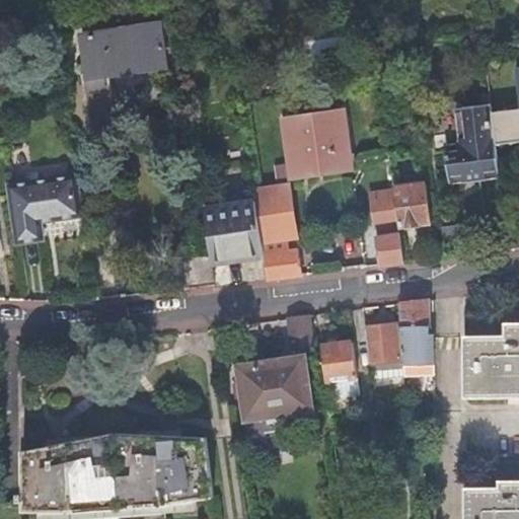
[(94,33),(83,35),(87,75),(83,75),(91,137),(117,133),(108,73),(164,63),(162,49),(164,49),(160,24),(125,28),(123,21),(93,25),(94,33)]
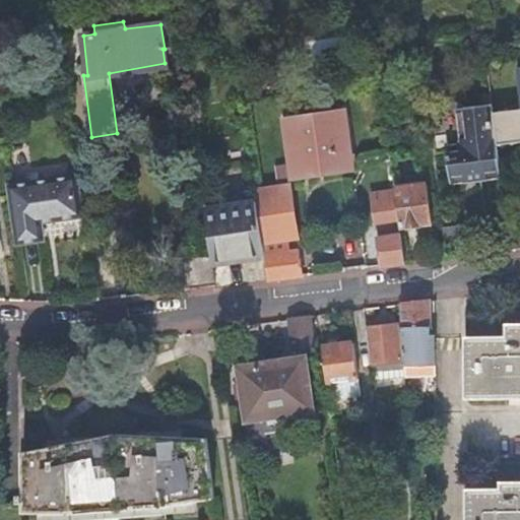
[(369,70),(376,69),(374,56),(367,58),(369,70)]
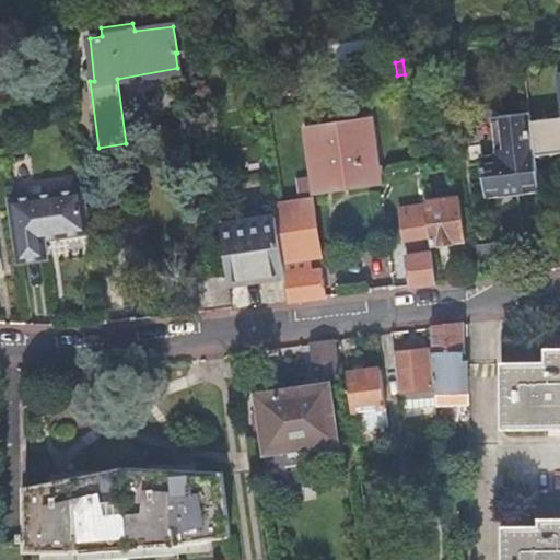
[(559,117),(529,121),(534,156),(559,153),(559,74),(556,76),(559,106),(559,117)]
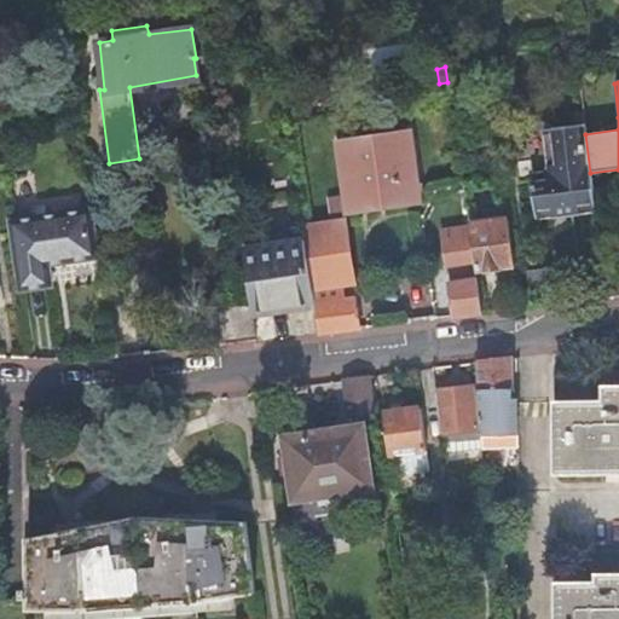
[(571,214),(595,210),(590,173),(585,134),(584,122),(545,127),(551,173),(530,175),(536,215),(570,209),(571,214)]
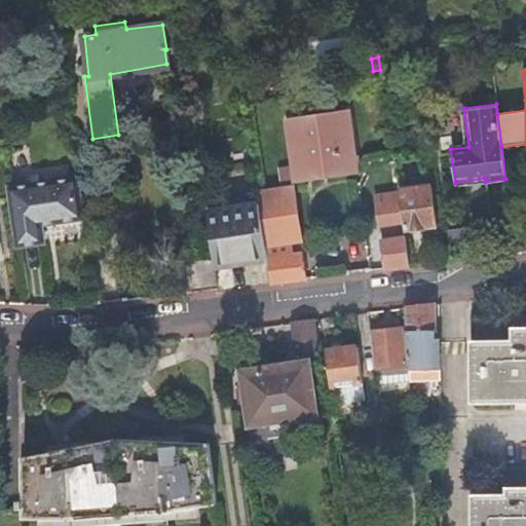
[(293,144),(294,146),(299,178),(306,177),(353,170),(345,114),(290,121),(293,144)]
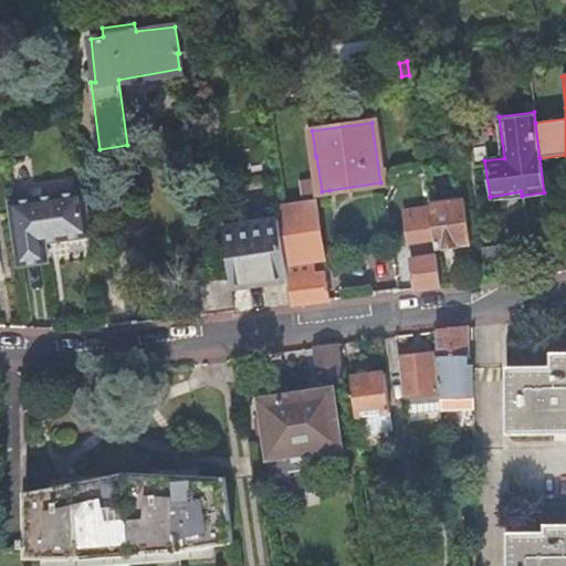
[(315,155),(308,156),(313,179),(302,180),(305,203),(314,202),(313,198),(380,188),(380,182),(329,190),(322,191),(316,157),(315,155)]
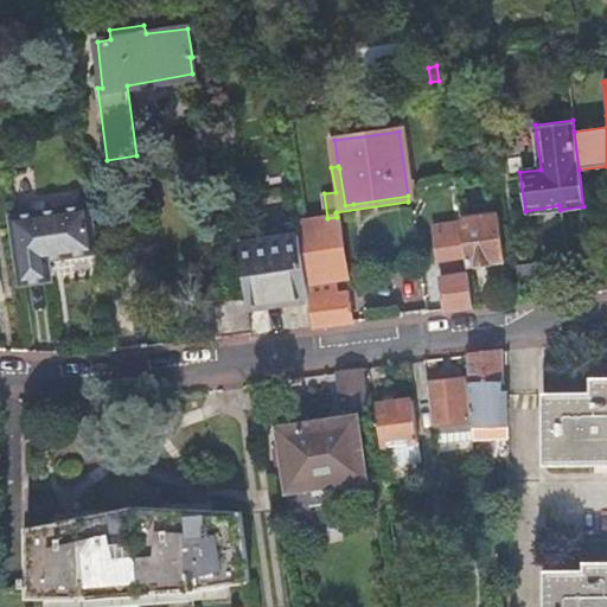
[(5,217),(17,286),(51,281),(48,260),(100,253),(93,203),(5,217)]
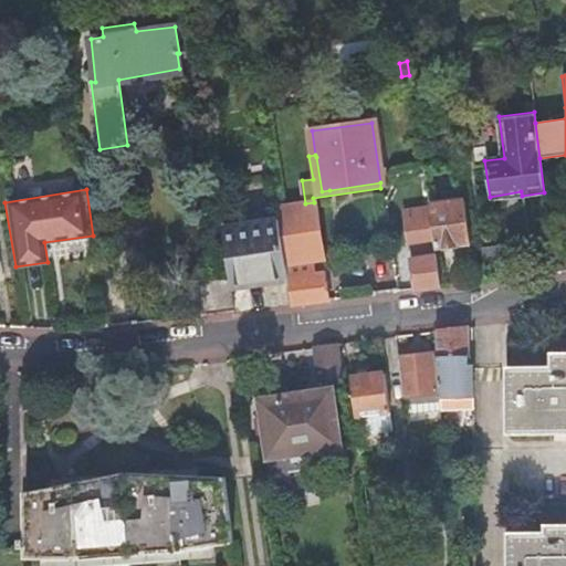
[(430,210),(436,248),(470,243),(464,199),(429,205),(430,210)]
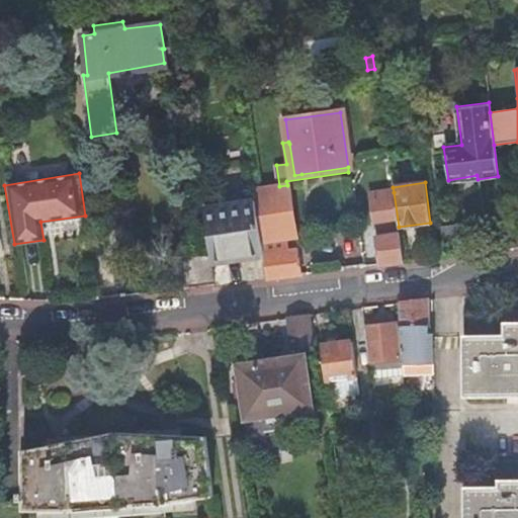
[(279,186),(253,190),(255,201),(259,224),(261,241),(294,236),(287,185),(279,186)]
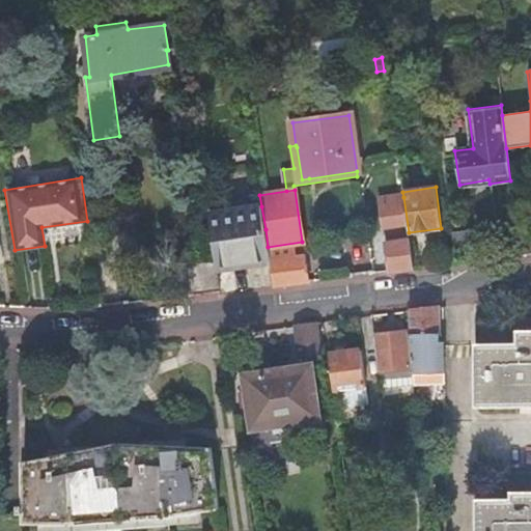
[(414,268),(409,232),(403,197),(384,200),(388,230),(386,230),(391,271),(414,268)]
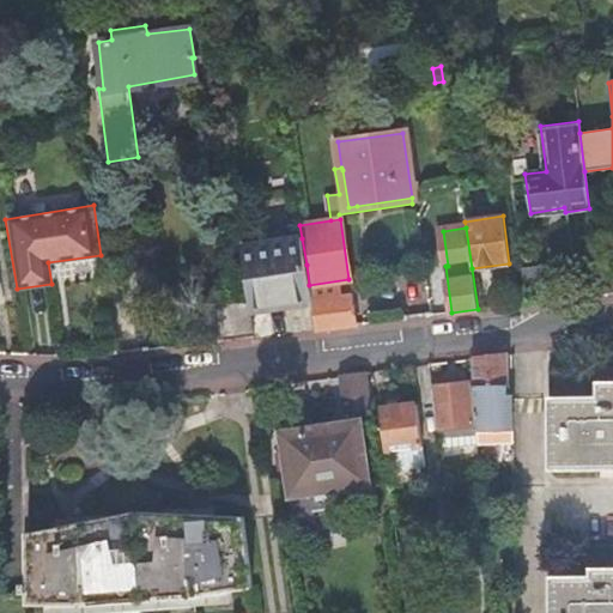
[(249,297),(252,313),(313,303),(310,287),(309,285),(307,265),(302,238),(242,247),(249,297)]
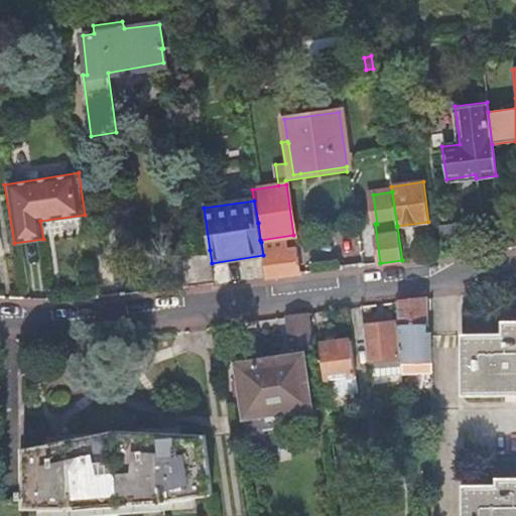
[(515,228),(503,231),(505,247),(515,246),(515,228)]
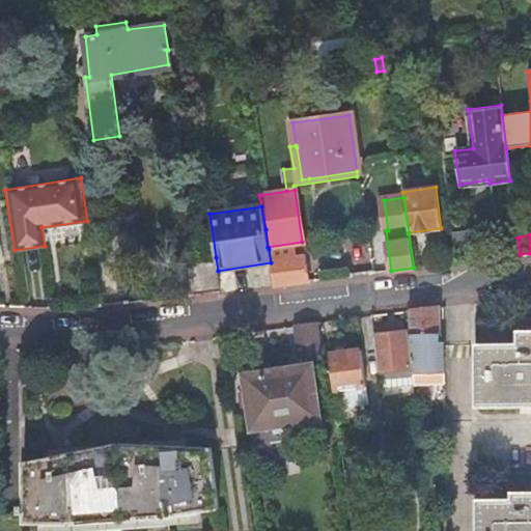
[(269,249),(271,262),(274,285),(307,281),(304,256),(297,257),(295,245),(269,249)]
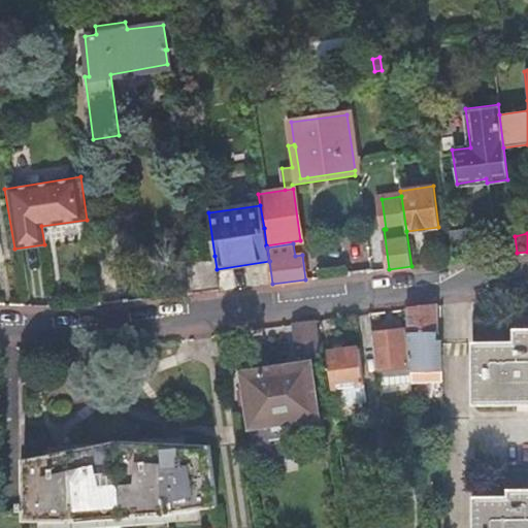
[(220,290),(217,269),(215,256),(185,261),(188,294),(220,290)]
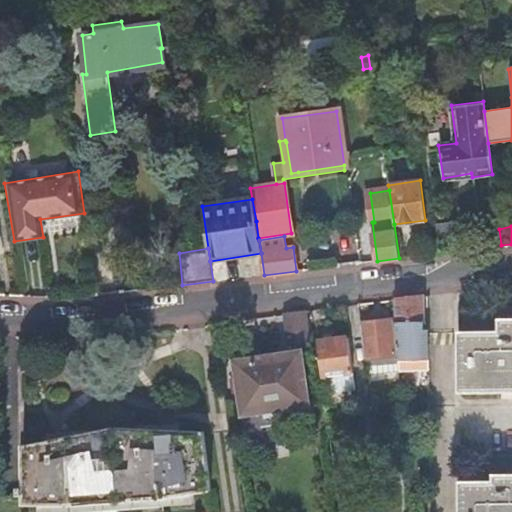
[(395,300),(398,354),(399,360),(399,370),(420,370),(420,359),(430,359),(430,329),(424,329),(424,296),(395,300)]
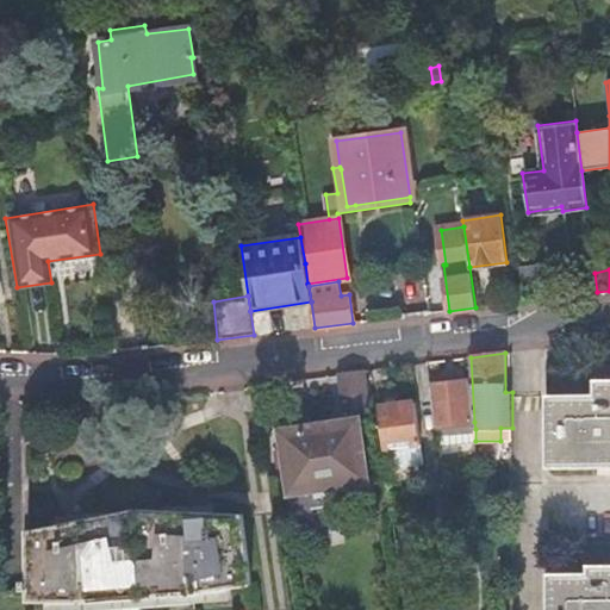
[(369,408),(365,371),(340,374),(346,410),(369,408)]
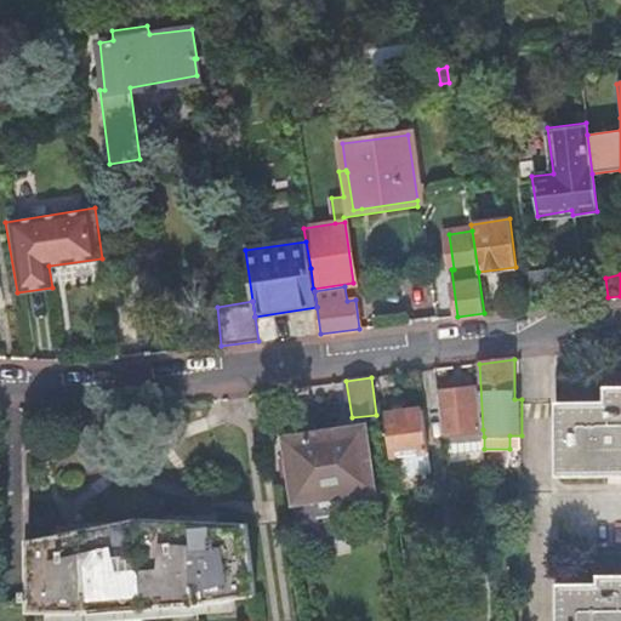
[(438,389),(446,454),(484,449),(484,437),(483,429),(479,429),(477,386),(438,389)]
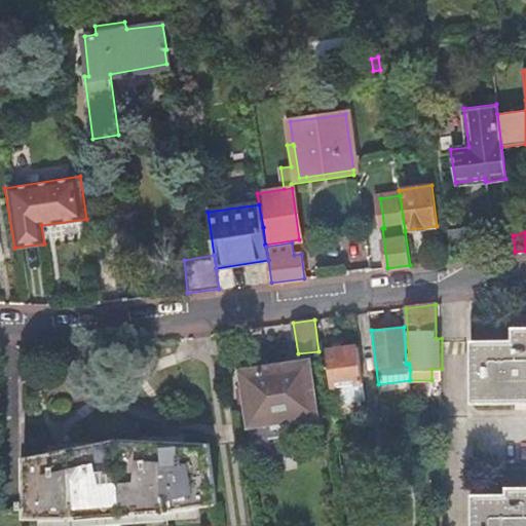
[(515,338),(473,340),(473,401),(525,400),(525,328),(515,328),(515,338)]
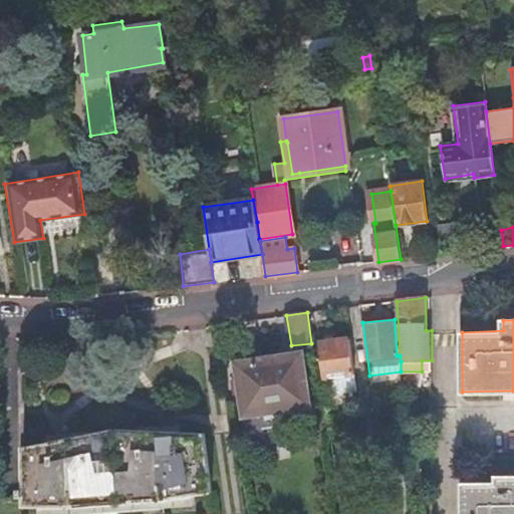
[(348,388),(356,387),(350,338),(321,342),(325,377),(346,375),(348,388)]
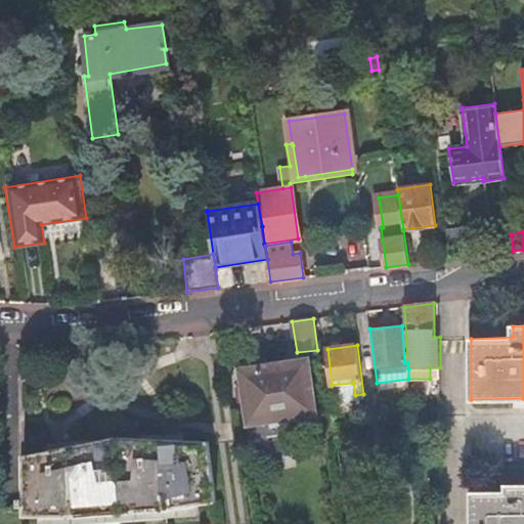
[(309,363),(245,372),(249,406),(247,406),(250,424),(263,422),(265,418),(272,417),(273,428),(297,424),(295,413),(302,412),(303,417),(318,415),(317,398),(312,396),(309,363)]
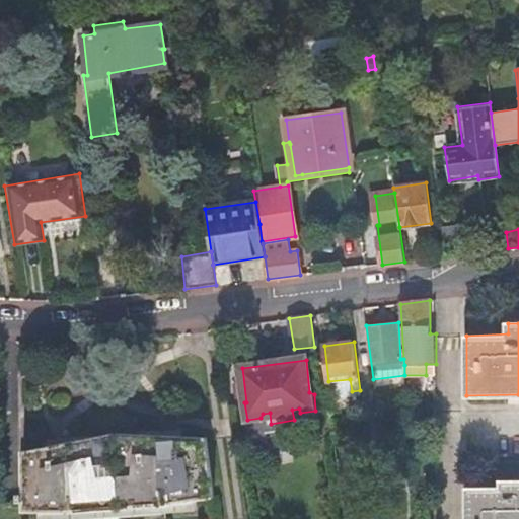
[(24,494),(18,494),(19,503),(24,503),(24,511),(81,512),(160,505),(216,497),(206,438),(116,433),(25,450),(24,494)]
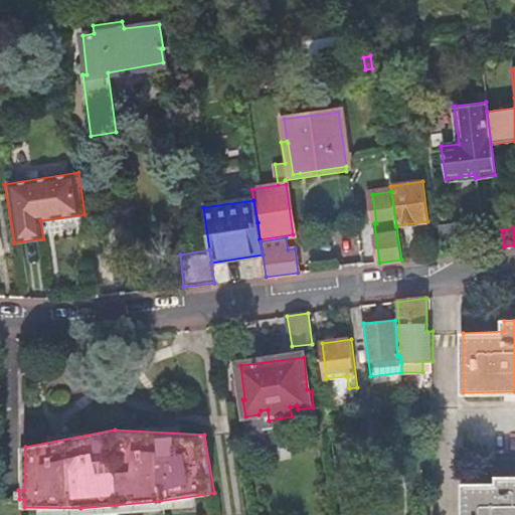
[(498,482),(465,483),(465,514),(514,514),(514,475),(499,476),(498,482)]
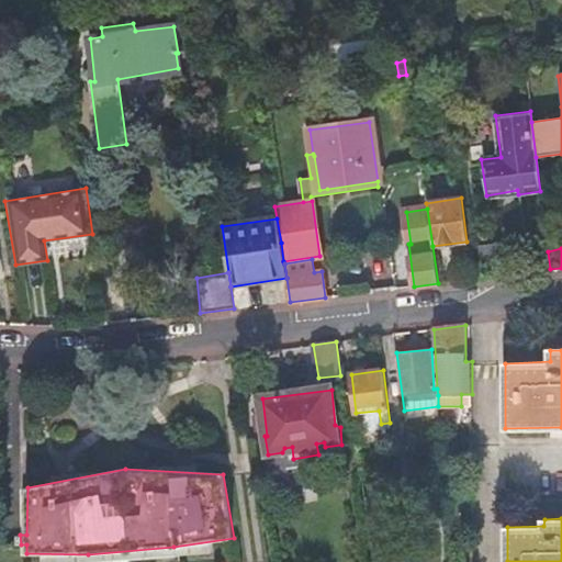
All buildings are outlined.
